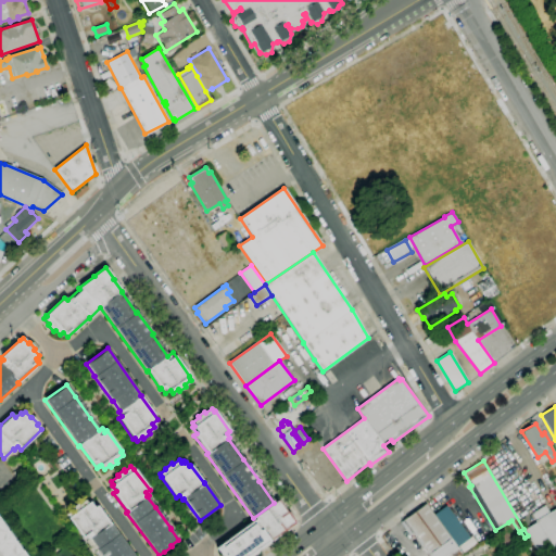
[(100,555),(96,550),(97,550),(89,539),(88,540),(85,536),(83,539),(67,518),(67,517),(65,514),(72,509),(72,508),(77,504),(78,505),(85,500),(87,504),(89,502),(91,504),(92,502),(96,506),(97,506),(110,523),(134,555),(100,555)]
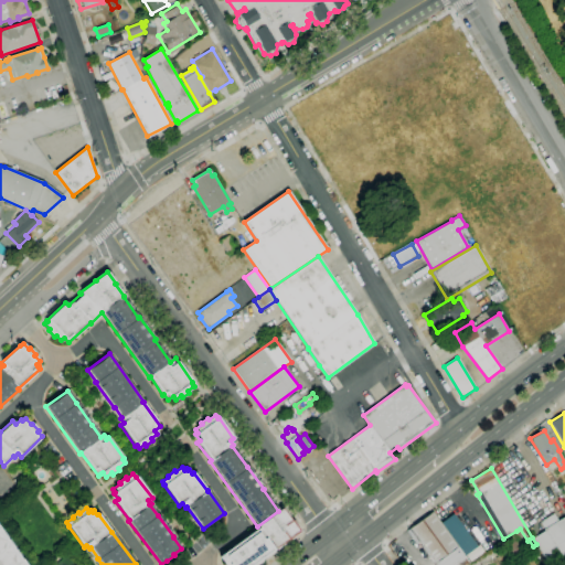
[(278,511),(283,508),(299,531),(275,548),(267,539),(266,540),(274,550),(252,564),(223,564),(219,557),(258,528),(257,526),(278,511)]
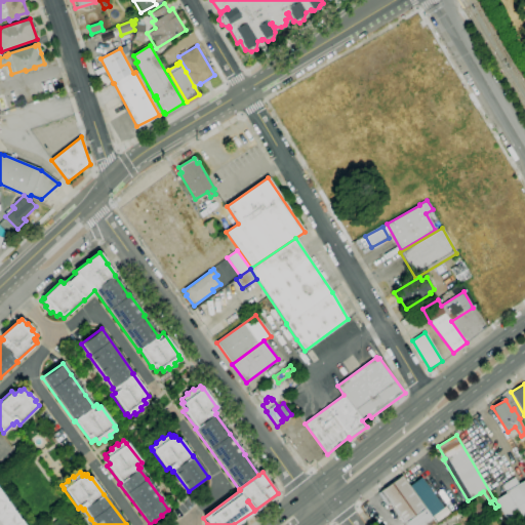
[(435,524),(405,524),(380,491),(401,476),(437,524),(435,524)]
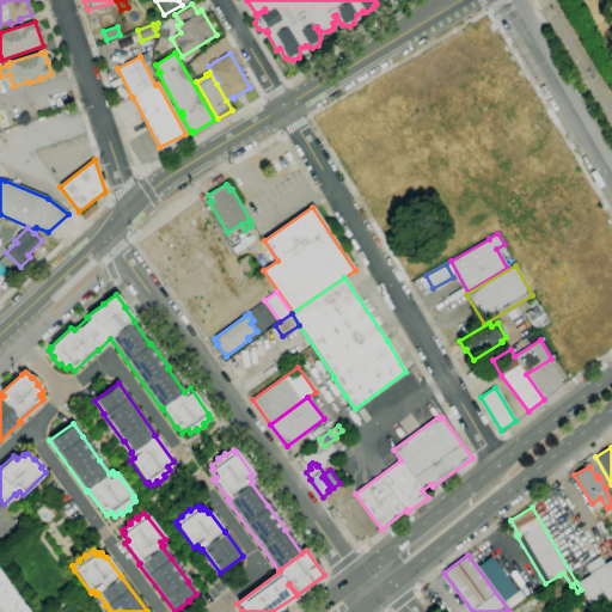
[(476,565),(509,611),(524,599),(491,555),(476,565)]
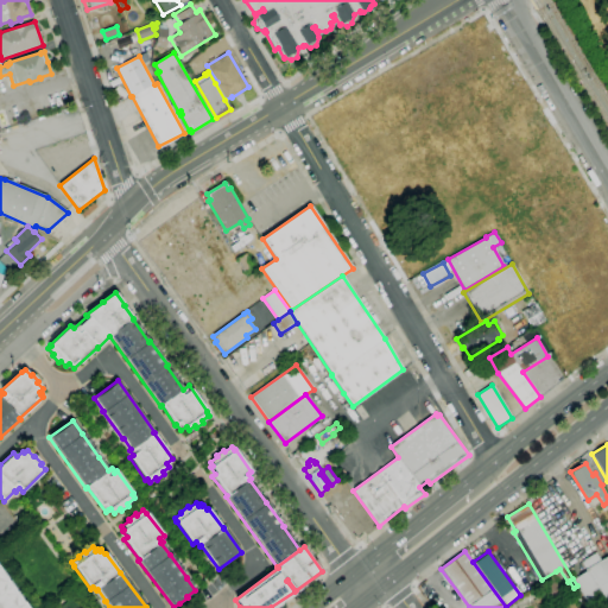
[(572,578),(586,571),(586,570),(586,569),(581,562),(596,552),(601,561),(607,556),(607,607),(589,607),(577,586),(572,578)]
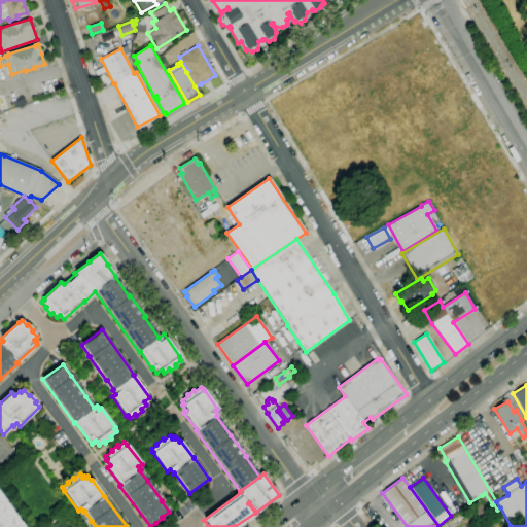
[(0,526),(0,495),(20,522),(23,526),(0,526)]
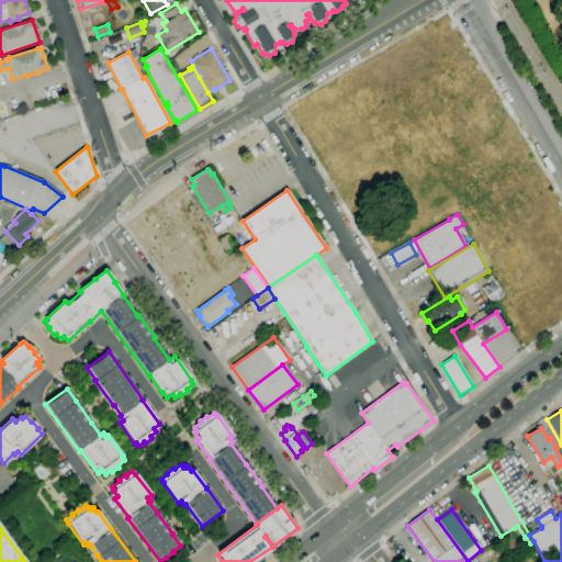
[(514,528),(520,536),(516,539),(526,551),(513,561),(496,542),(514,528)]
